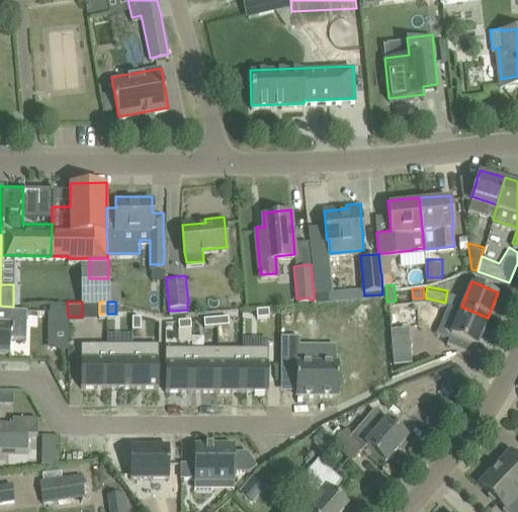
[(50,303),(50,308),(51,308),(50,320),(68,320),(68,317),(67,303),(62,303),(50,303)]
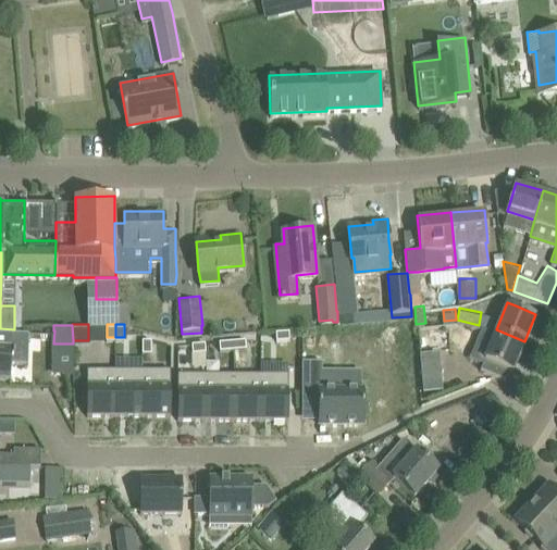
[(289,327),(275,328),(276,337),(289,337),(289,327)]
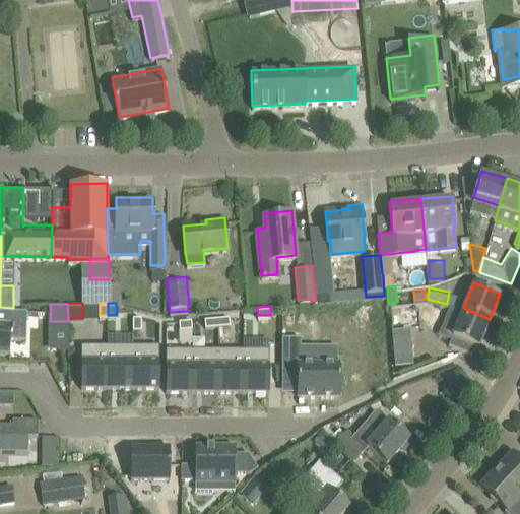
[(0,349),(9,350),(10,336),(26,336),(26,309),(13,308),(0,307),(0,349)]
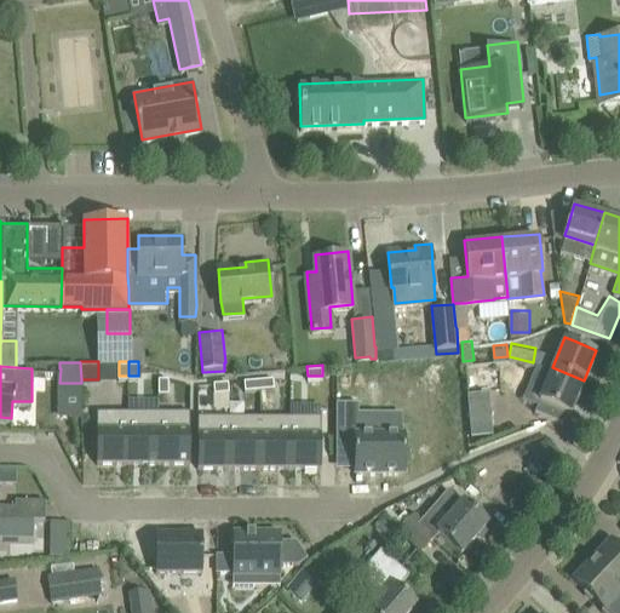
[(572,410),(584,381),(552,367),(540,397),(549,401),(572,410)]
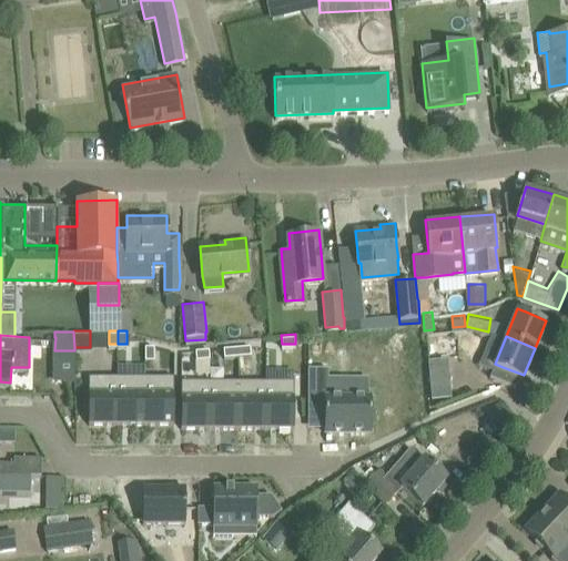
[(209,342),(195,343),(196,357),(210,356),(209,342)]
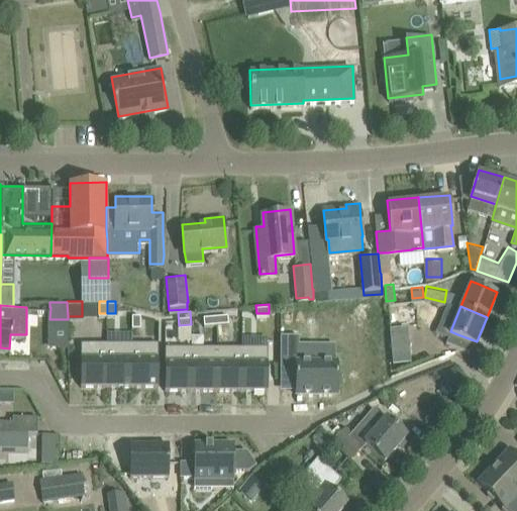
[(148,312),(132,313),(132,325),(148,325),(148,312)]
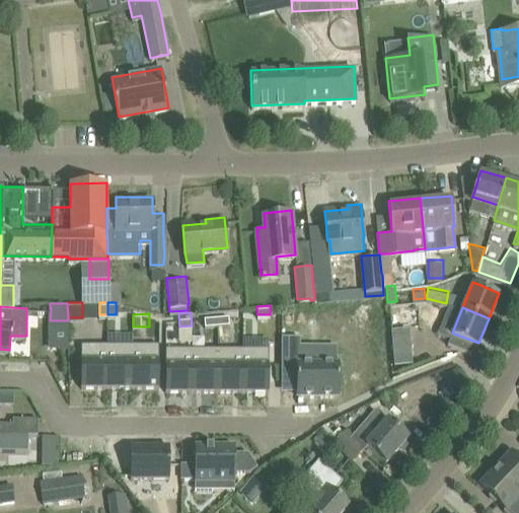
[(228,313),(216,314),(217,322),(229,321),(228,313)]
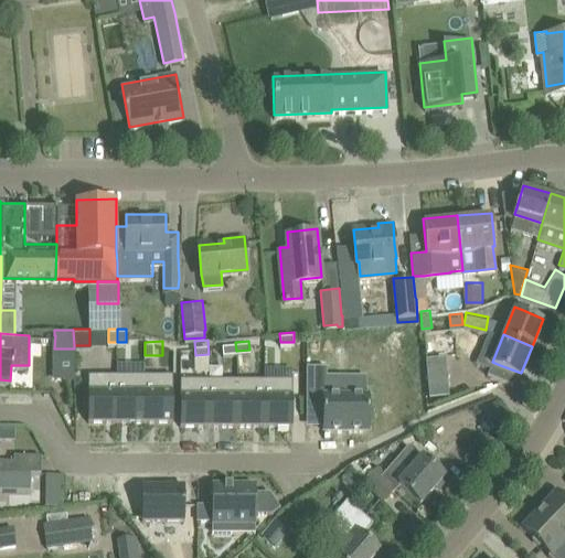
[(235,342),(222,343),(223,352),(236,351),(235,342)]
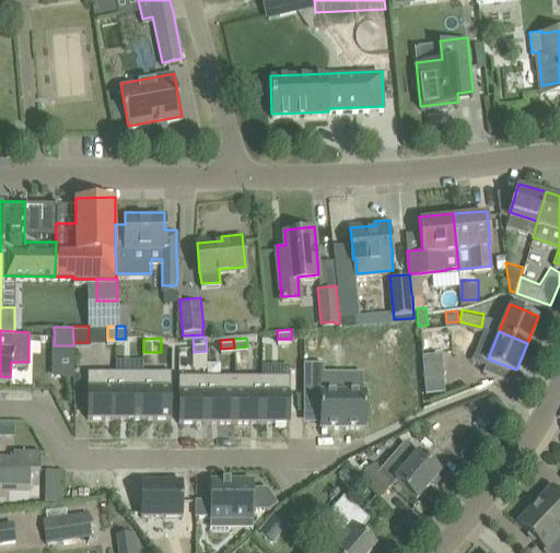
[(304,360),(304,398),(322,398),(322,419),(322,424),(364,424),(364,389),(363,389),(340,389),(341,369),(324,369),(324,360),(304,360)]
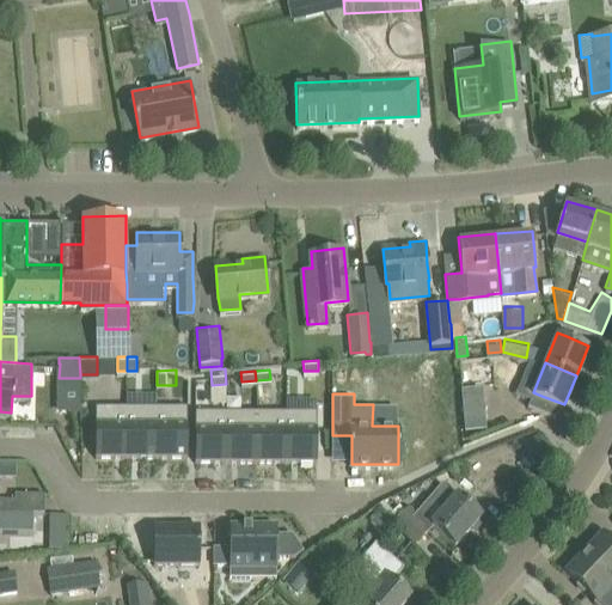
[(484,397),(461,399),(464,427),(487,426),(484,397)]
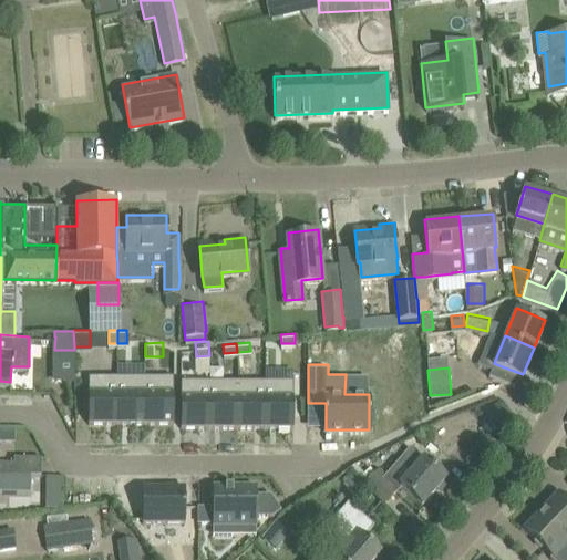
[(116,420),(116,373),(89,373),(89,420),(116,420)]
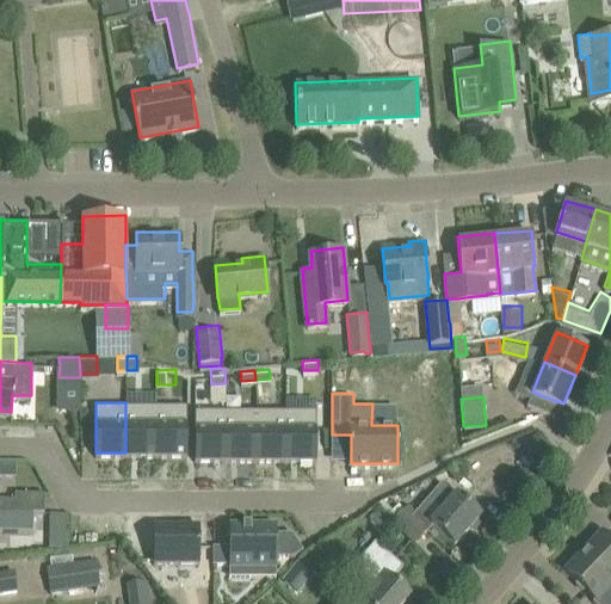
[(156,453),(156,402),(125,402),(125,453),(156,453)]
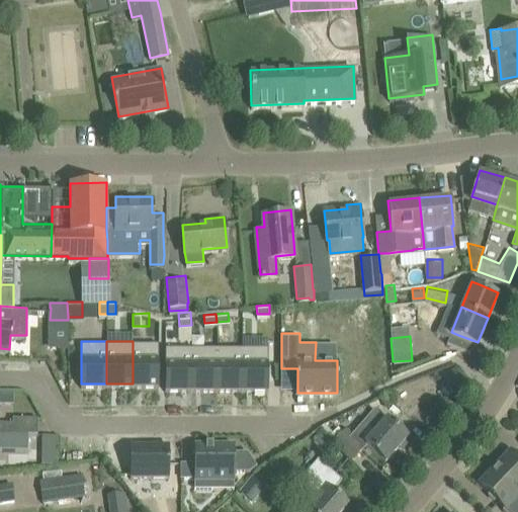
[(159,341),(133,341),(133,384),(159,384),(159,341)]
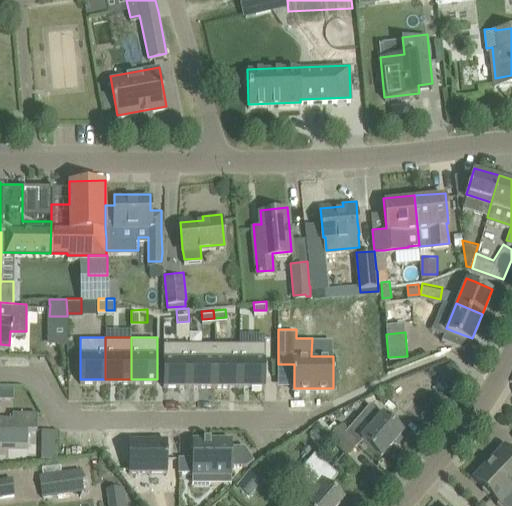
[(189,383),(189,341),(163,340),(163,383),(189,383)]
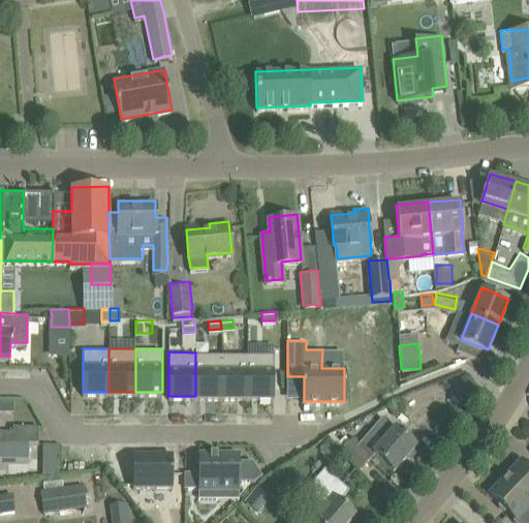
[(221,396),(221,352),(195,352),(195,396),(221,396)]
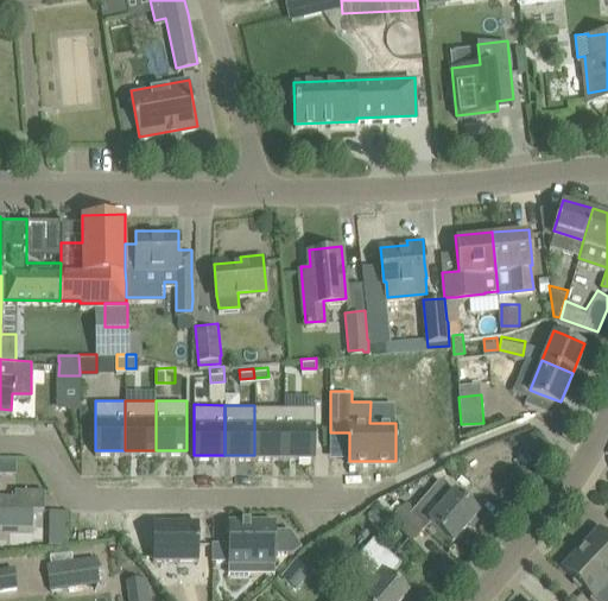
[(285,455),(285,405),(254,405),(254,455),(285,455)]
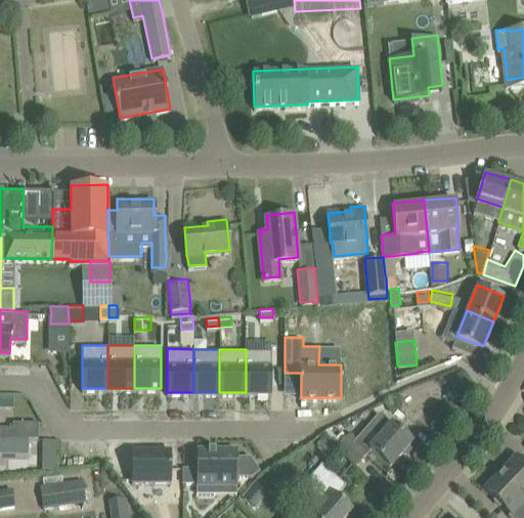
[(271,349),(246,349),(246,392),(271,392),(271,349)]
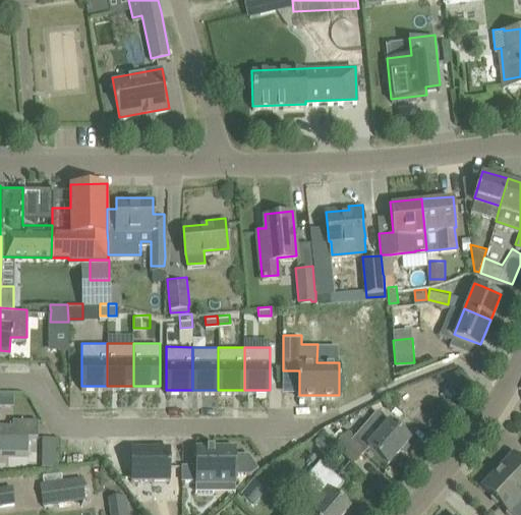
[(443,393),(429,382),(405,409),(419,421),(443,393)]
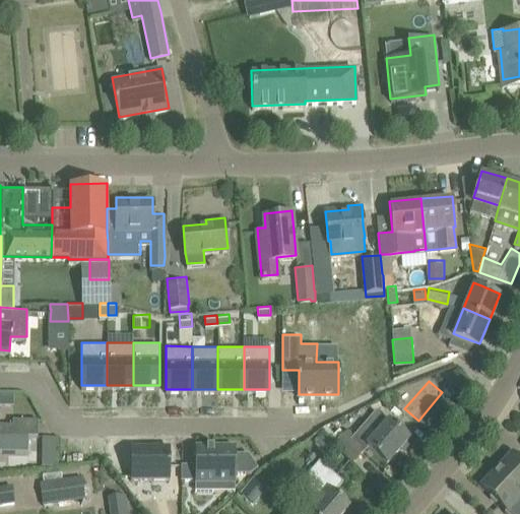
[(0,386),(0,398),(15,400),(16,388),(0,386)]
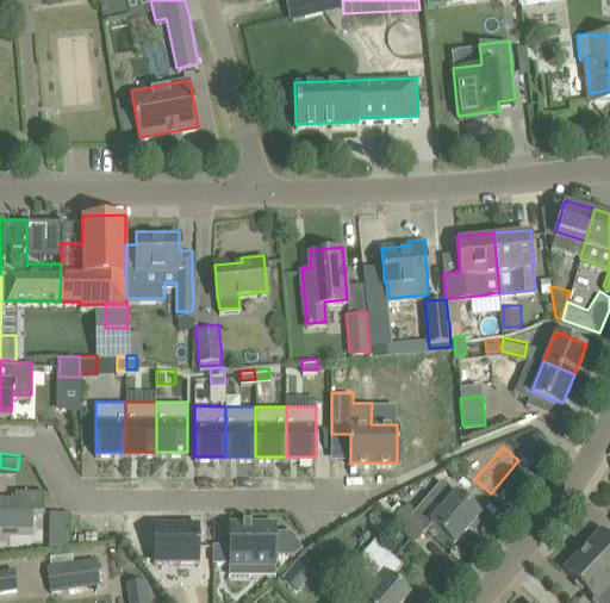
[(455,491),(440,478),(411,511),(405,504),(393,516),(414,538),(431,521),(454,541),(479,511),(455,491)]
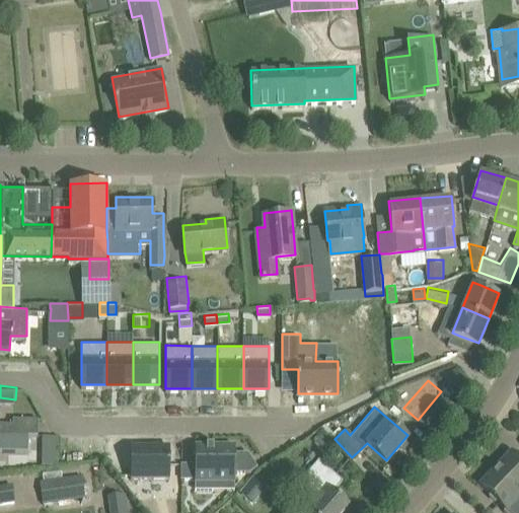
[(0,431),(38,432),(38,416),(12,415),(12,419),(0,419),(0,431)]
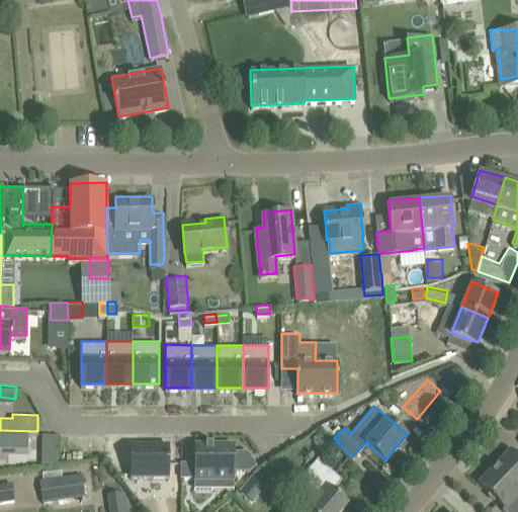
[(194,442),(194,477),(194,486),(212,486),(212,477),(234,477),(234,468),(249,468),(257,463),(247,448),(235,449),(234,442),(212,442),(212,441),(205,441),(205,442),(194,442)]
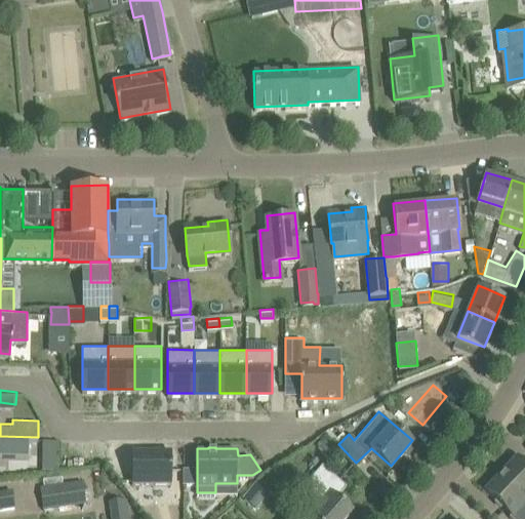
[(131,448),(131,481),(171,481),(171,448),(131,448)]
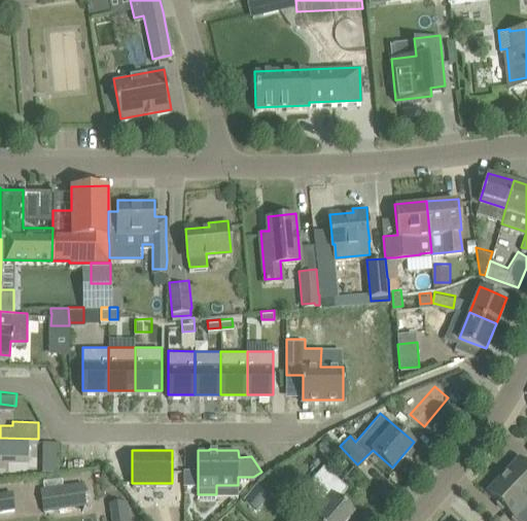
[(42,454),(42,469),(58,469),(58,454),(42,454)]
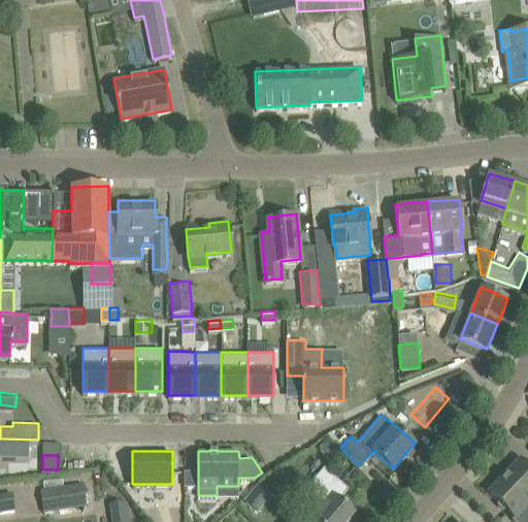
[(527,501),(527,466),(519,458),(489,489),(504,503),(516,514),(527,501)]
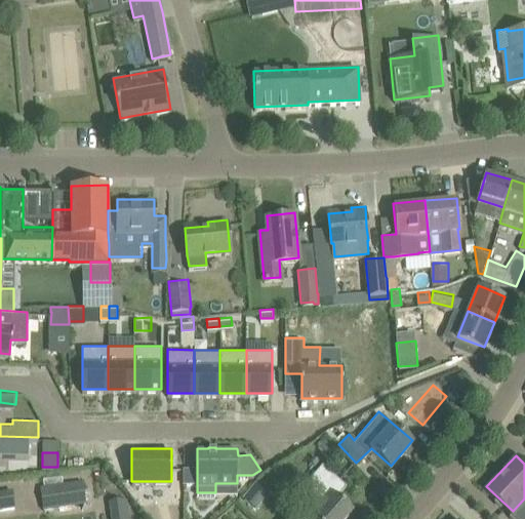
[(316,500),(306,512),(314,518),(342,518),(352,509),(336,495),(336,494),(347,483),(322,462),(306,480),(313,485),(307,492),(316,500)]
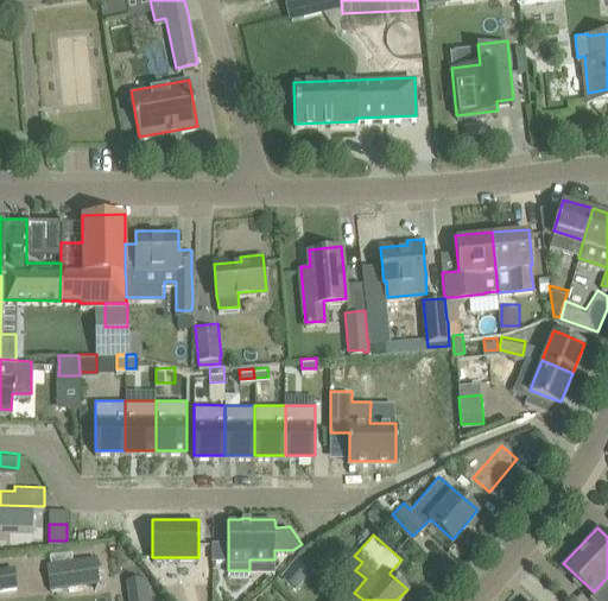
[(312,563),(299,552),(283,573),(296,584),(312,563)]
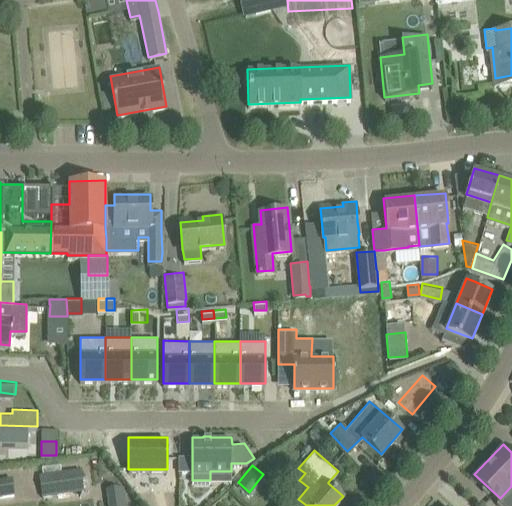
[(83,487),(83,486),(80,466),(39,472),(42,493),(83,487)]
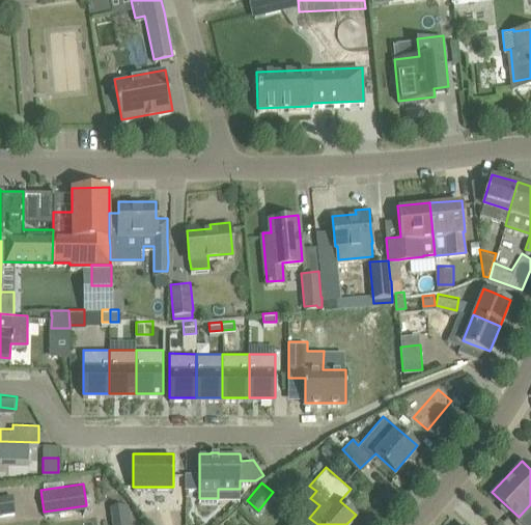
[(0,495),(0,512),(15,510),(12,494),(0,495)]
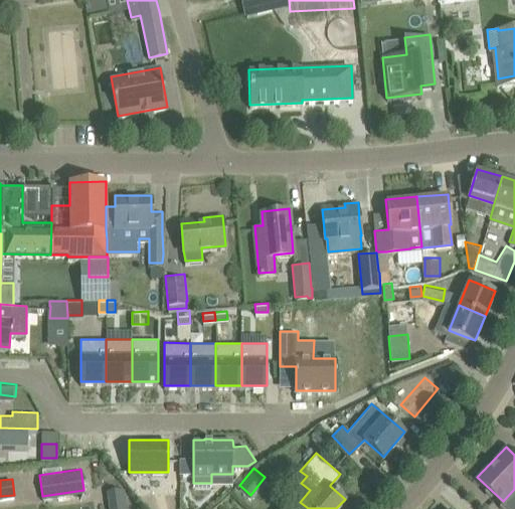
[(166,479),(142,497),(150,508),(168,508),(162,500),(174,490),(166,479)]
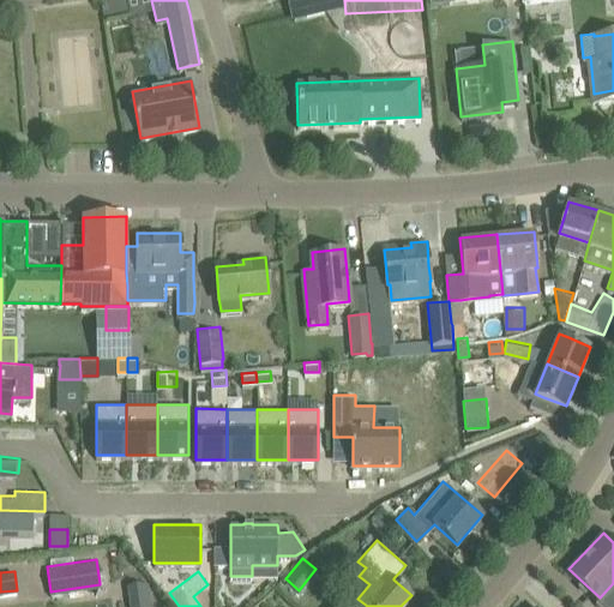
[(152,606),(149,580),(127,582),(130,606),(152,606)]
